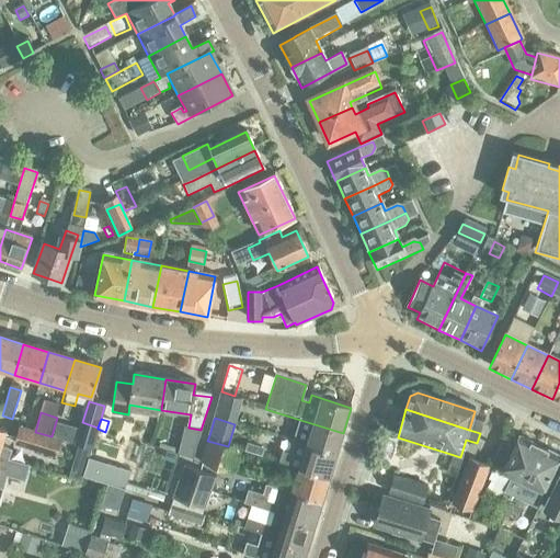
[(300,420),(294,442),(336,455),(343,433),(300,420)]
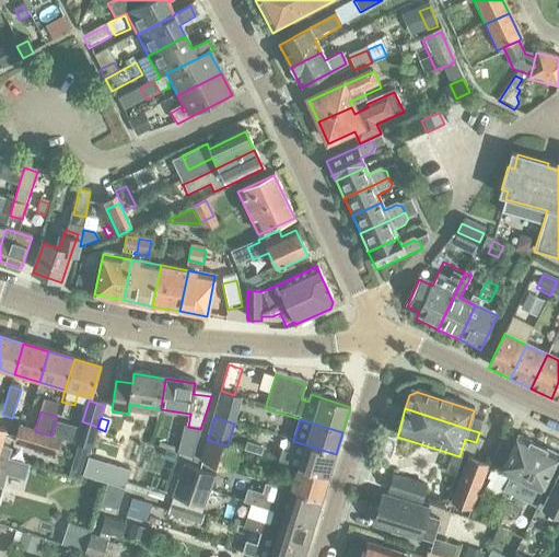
[(56,456),(60,439),(51,436),(35,431),(19,426),(14,444),(56,456)]
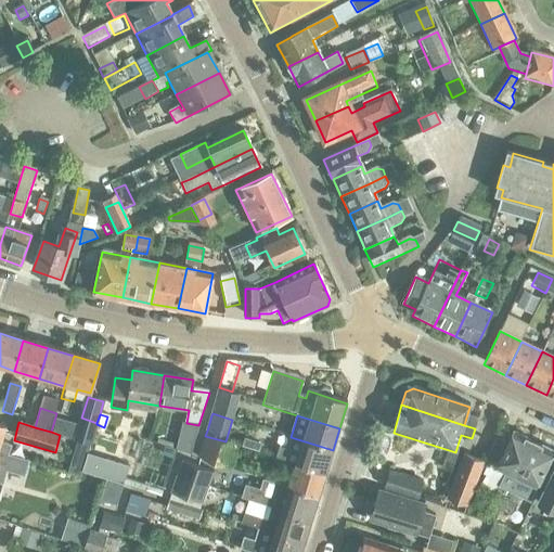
[(0,453),(10,458),(13,447),(0,443),(4,427),(0,425),(0,453)]
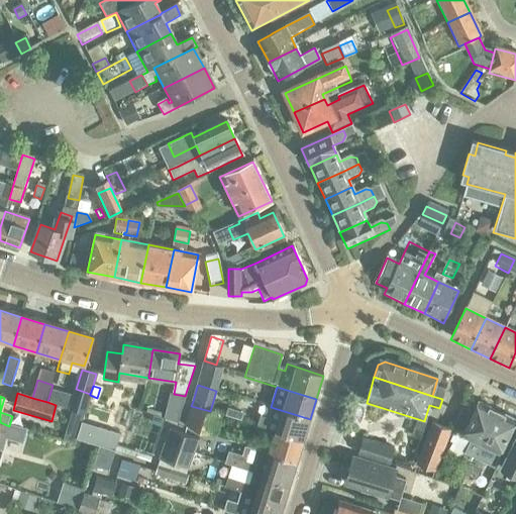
[(463,408),(452,430),(462,435),(471,439),(454,472),(465,477),(481,444),(497,412),(479,403),(474,413),(463,408)]
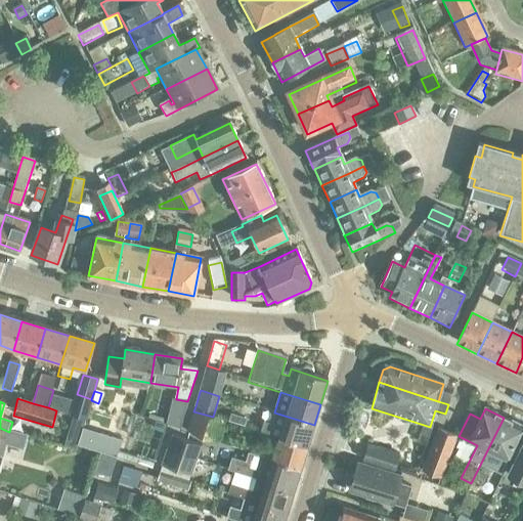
[(219,443),(225,421),(193,411),(186,433),(219,443)]
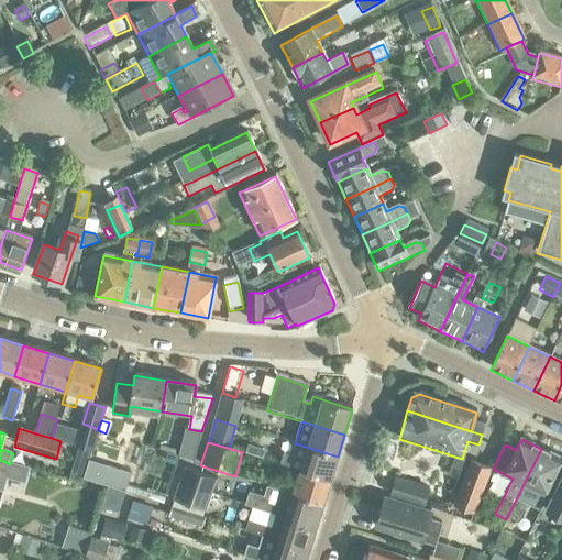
[(330,481),(338,457),(295,443),(290,457),(284,454),(281,465),(300,471),(330,481)]
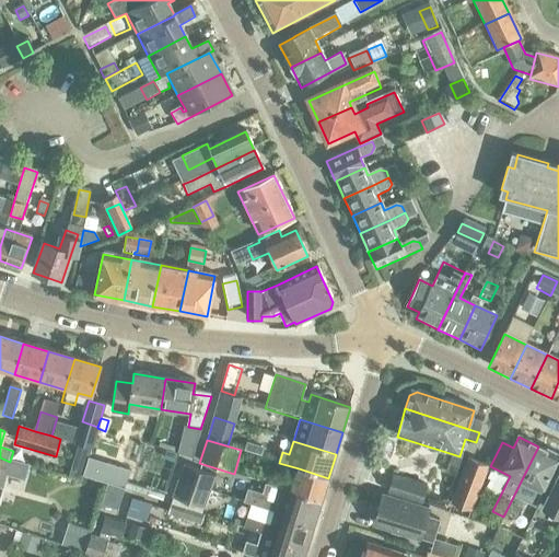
[(78,447),(68,478),(80,483),(91,451),(78,447)]
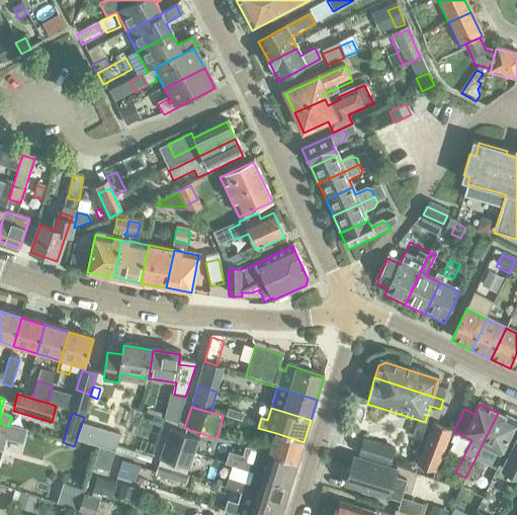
[(482,445),(465,478),(476,483),(484,465),(492,469),(499,453),(501,454),(516,422),(498,413),(482,445)]
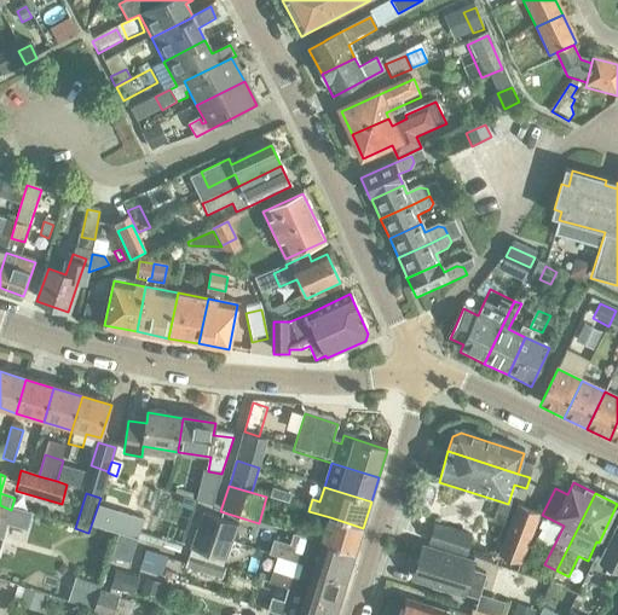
[(501,502),(492,523),(503,527),(510,504),(508,504),(501,502)]
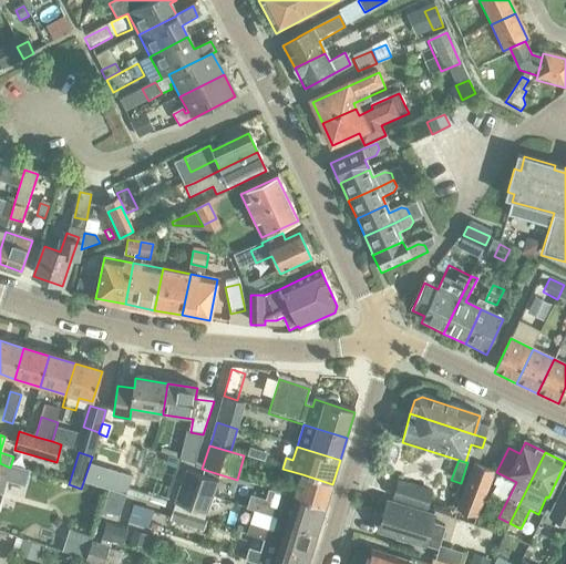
[(29,473),(10,468),(0,463),(0,499),(1,494),(0,493),(0,479),(24,486),(29,473)]
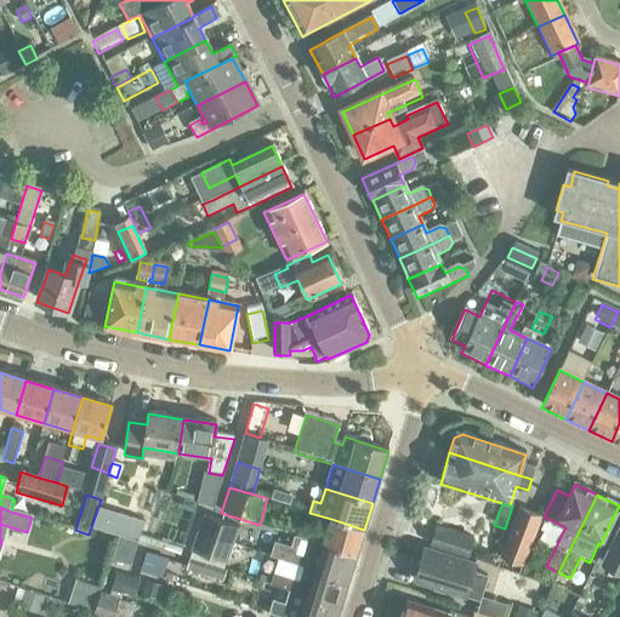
[(523,570),(542,518),(518,508),(499,560),(523,570)]
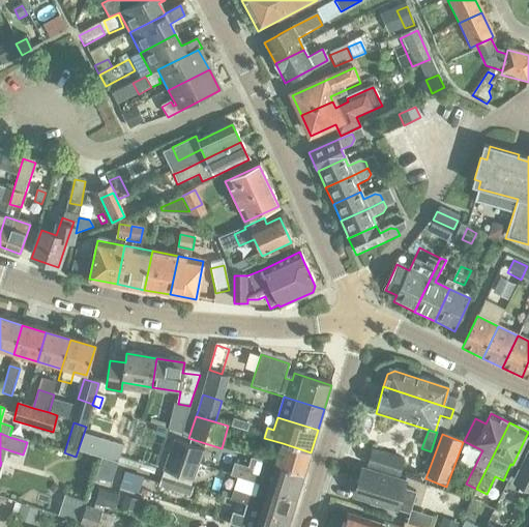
[(103,459),(119,464),(139,470),(141,464),(120,458),(123,445),(114,442),(113,445),(103,441),(100,446),(83,440),(79,451),(103,459)]
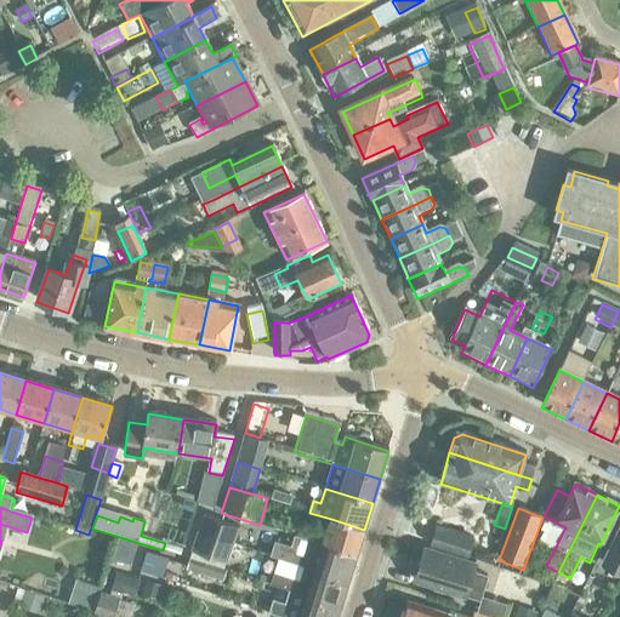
[(198,535),(234,547),(240,529),(203,518),(198,535)]
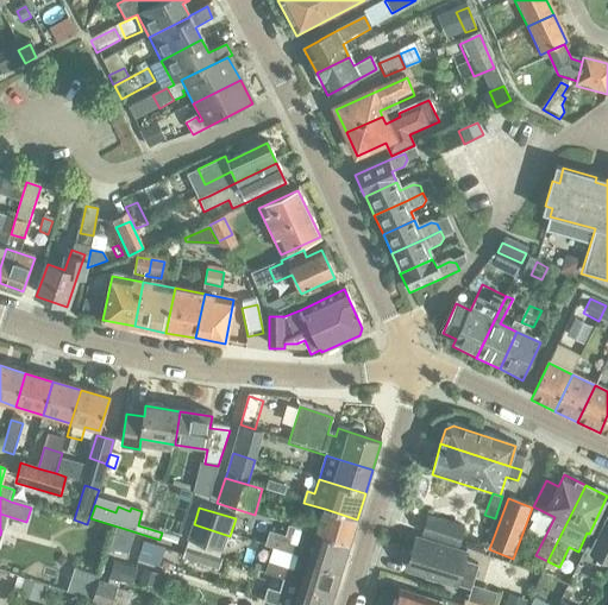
[(349,546),(357,520),(325,509),(320,522),(309,518),(306,531),(349,546)]
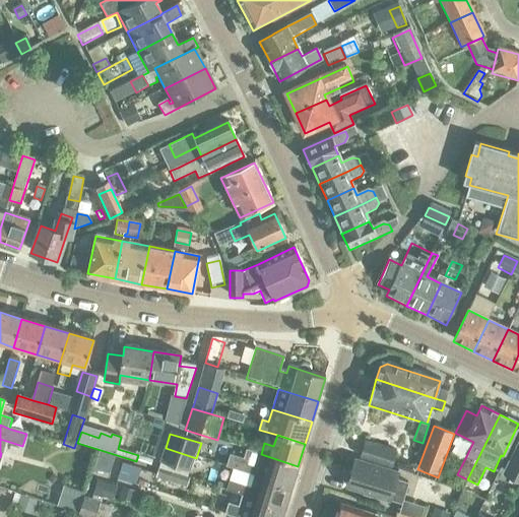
[(518,438),(509,461),(503,472),(518,479),(518,438)]
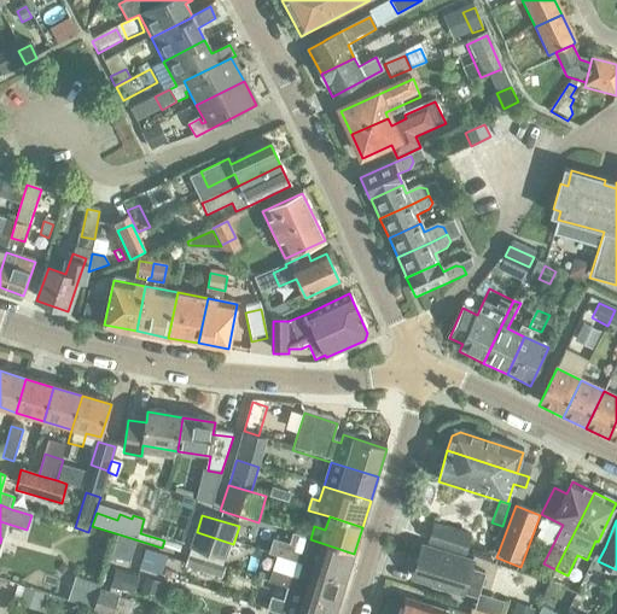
[(464,557),(470,538),(434,526),(428,545),(464,557)]
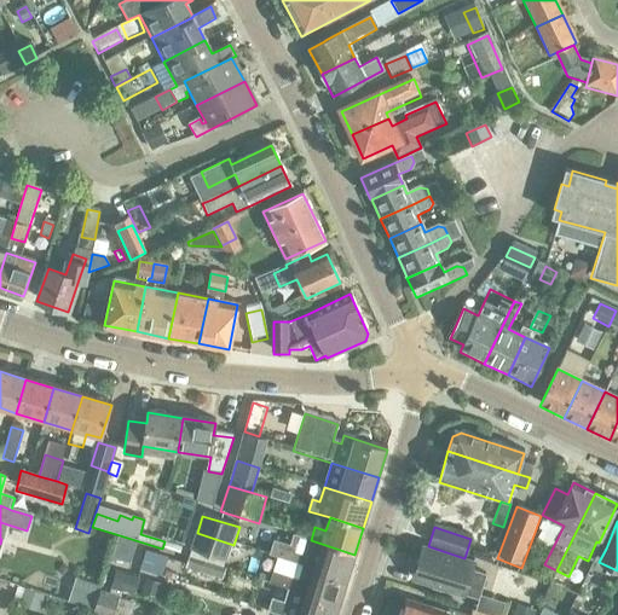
[(226,568),(234,545),(197,533),(190,557),(226,568)]
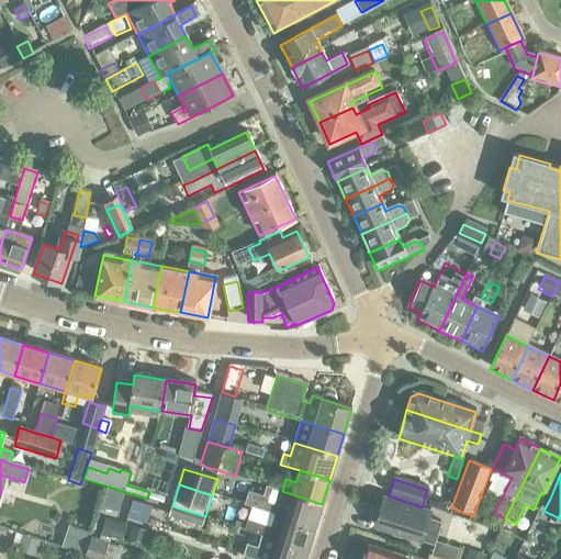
[(120,516),(126,492),(109,487),(101,511),(120,516)]
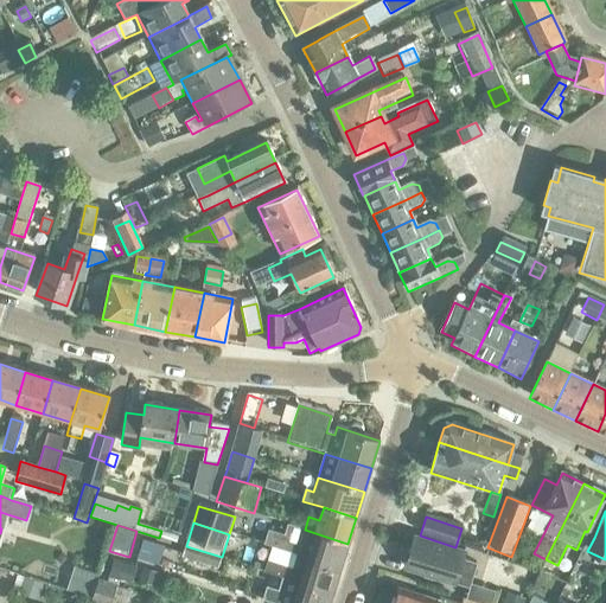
[(268,531),(265,545),(298,556),(308,559),(340,569),(348,544),(305,530),(288,525),(285,536),(268,531)]
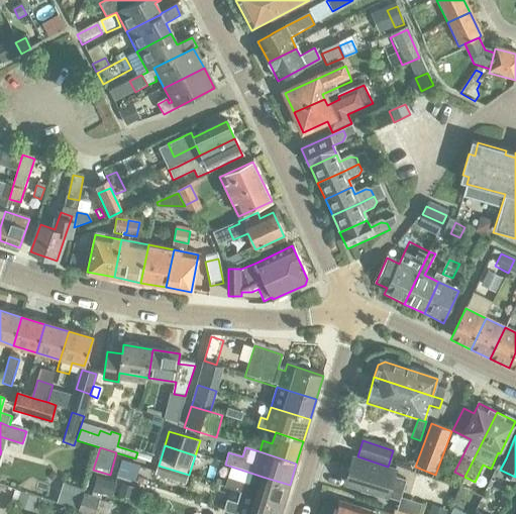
[(399,502),(405,482),(393,479),(395,472),(353,458),(344,486),(386,499),(387,498),(399,502)]
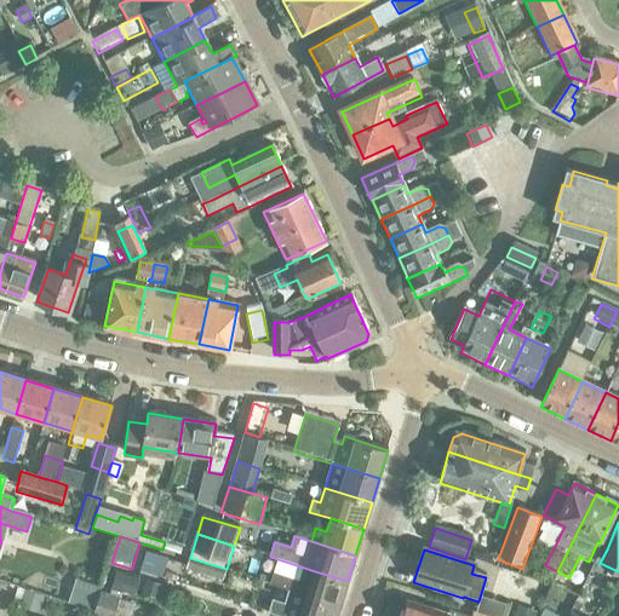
[(161,579),(167,562),(144,554),(138,571),(161,579)]
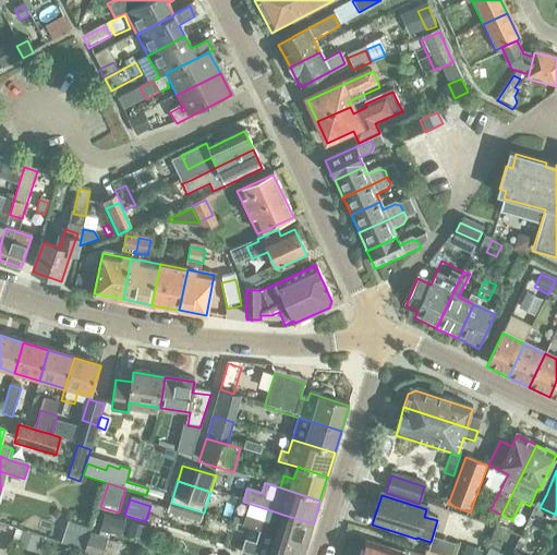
[(167,513),(166,514),(176,517),(198,525),(201,516),(178,508),(170,505),(167,513)]
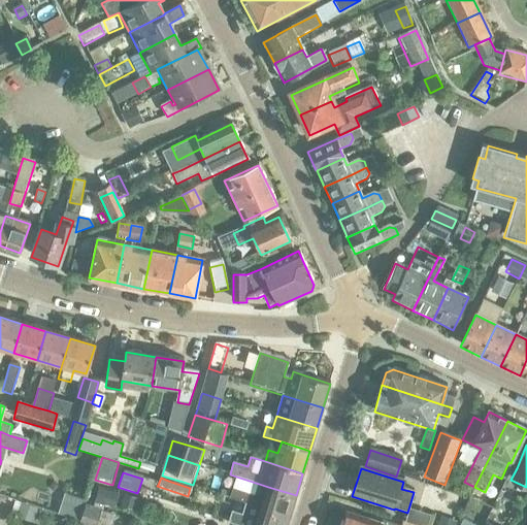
[(232,489),(229,498),(245,504),(252,505),(261,509),(289,517),(296,495),(268,487),(259,484),(255,496),(232,489)]
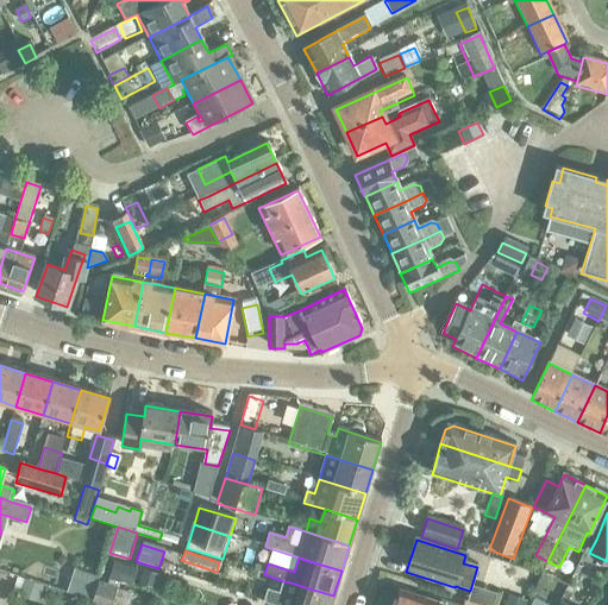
[(99,580),(99,579),(75,572),(68,594),(92,602),(99,580)]
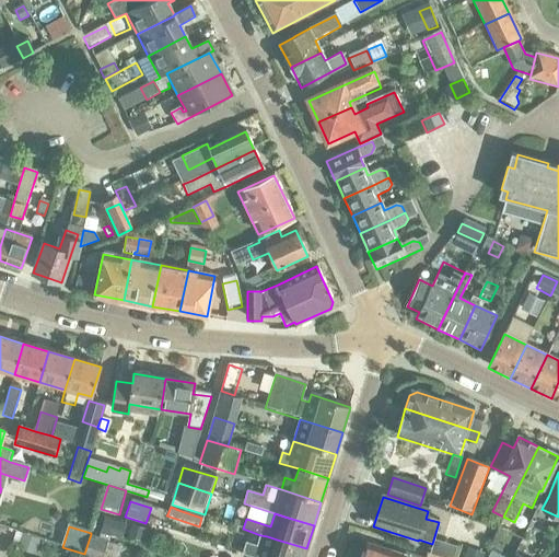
[(132,528),(129,538),(142,544),(147,532),(132,528)]
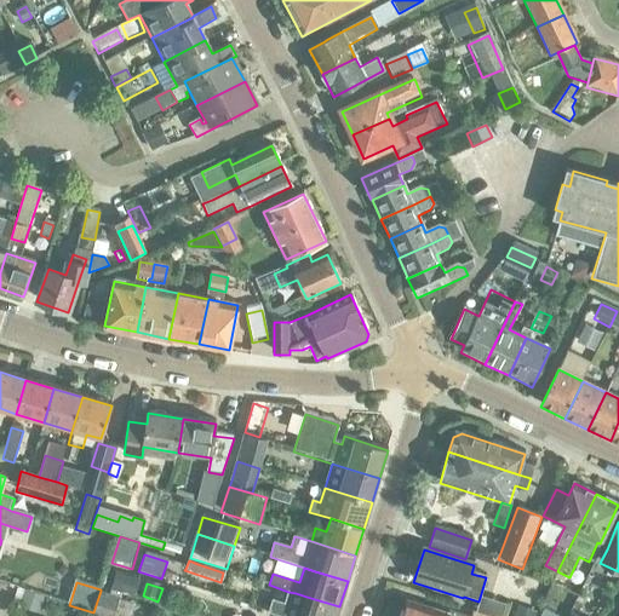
[(101,591),(93,612),(101,615),(114,615),(119,598),(101,591)]
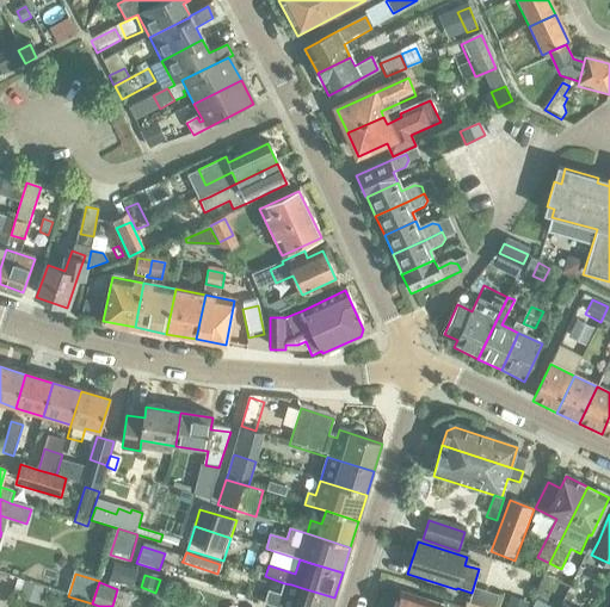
[(267,592),(264,604),(273,606),(331,606),(334,598),(302,588),(291,584),(284,583),(281,595),(267,592)]
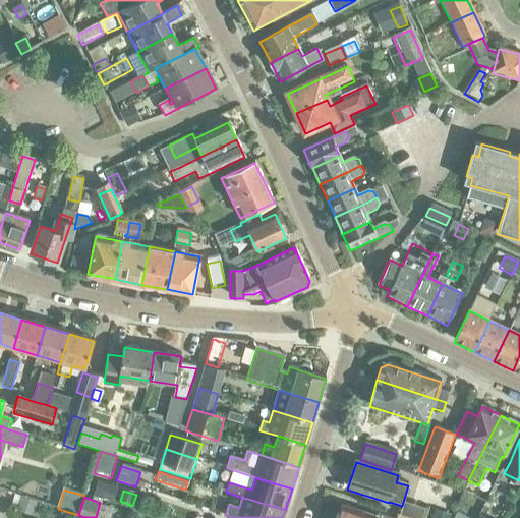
[(342,508),(338,517),(401,517),(399,517),(369,517),(342,508)]
